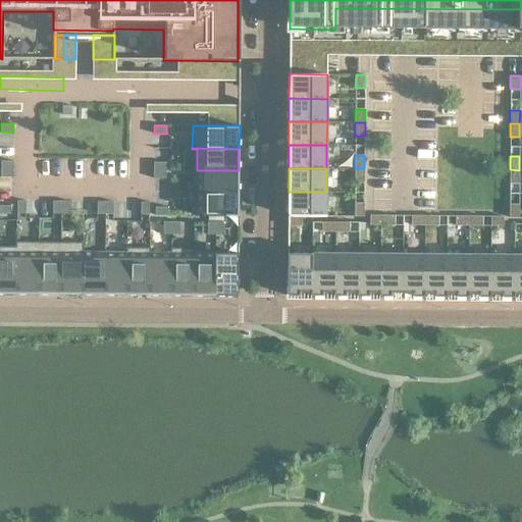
[(364,183),(364,168),(355,168),(355,181),(364,183)]
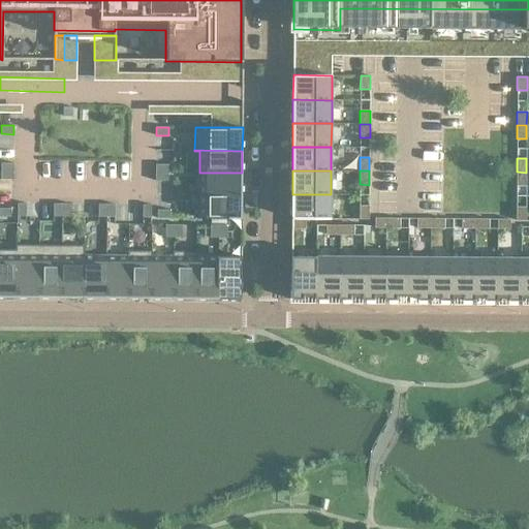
[(526,186),(526,173),(517,172),(516,186),(526,186)]
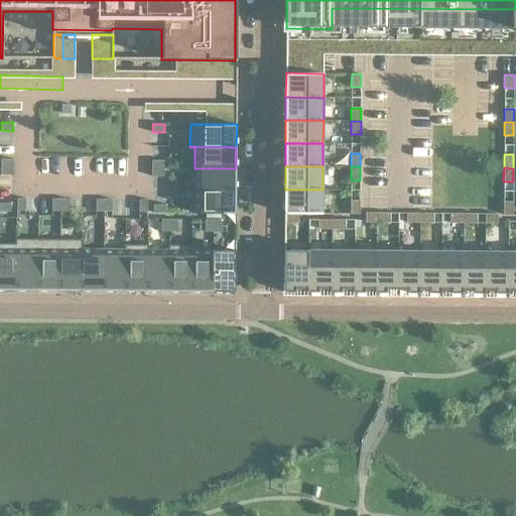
[(236,190),(236,168),(195,168),(195,190),(236,190)]
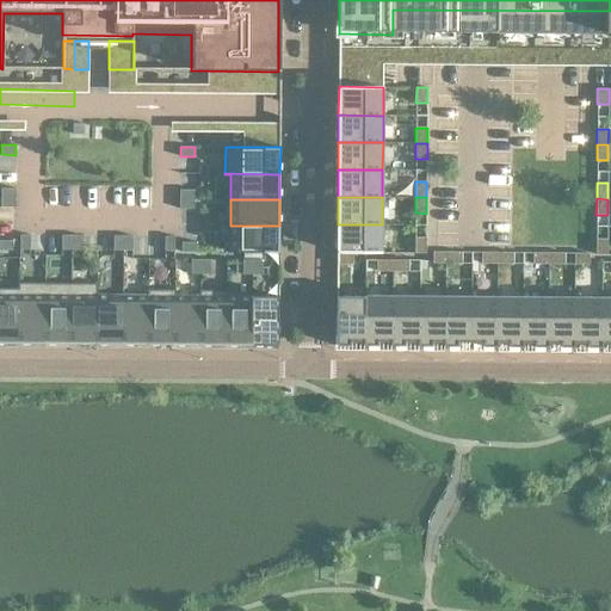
[(382,253),(382,224),(338,224),(338,252),(339,252),(353,253),(382,253)]
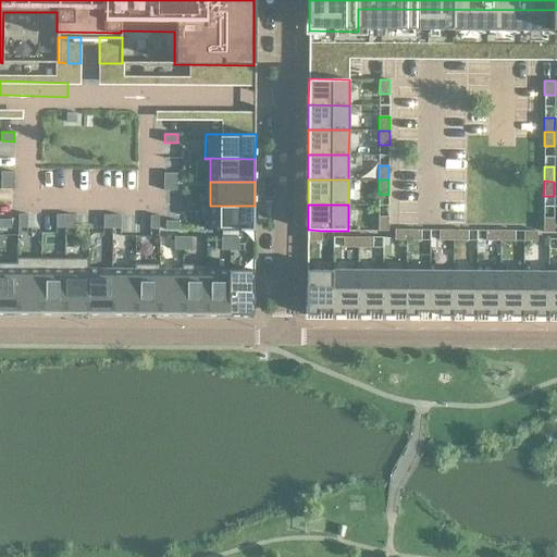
[(255,230),(255,206),(210,206),(210,230),(255,230)]
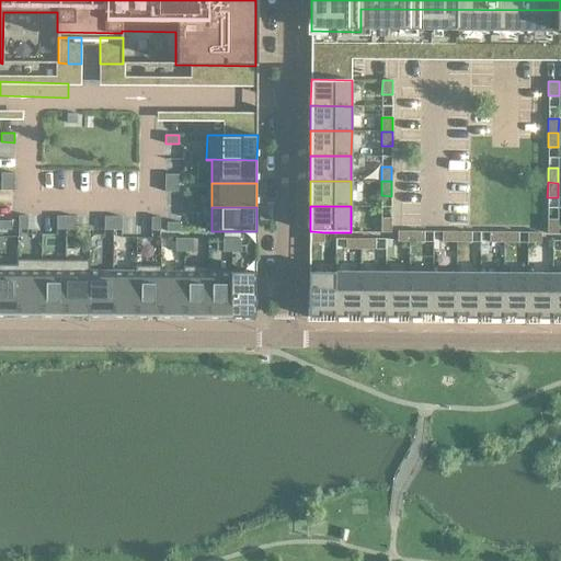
[(27,229),(27,216),(19,216),(19,229),(27,229)]
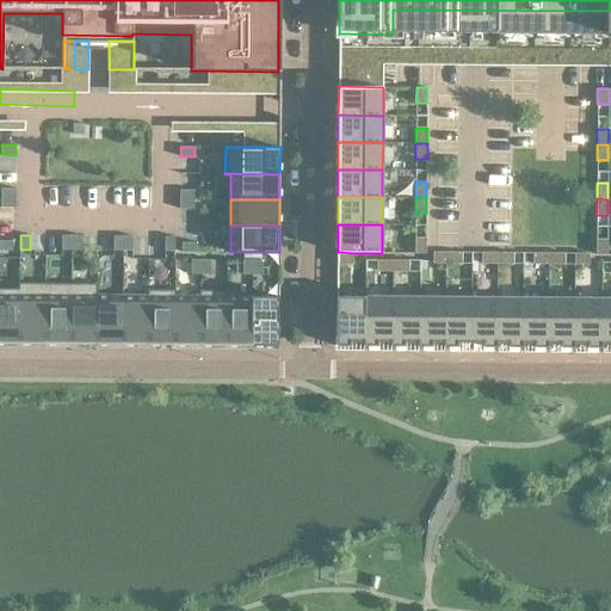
[(174,251),(174,236),(165,236),(165,251),(174,251)]
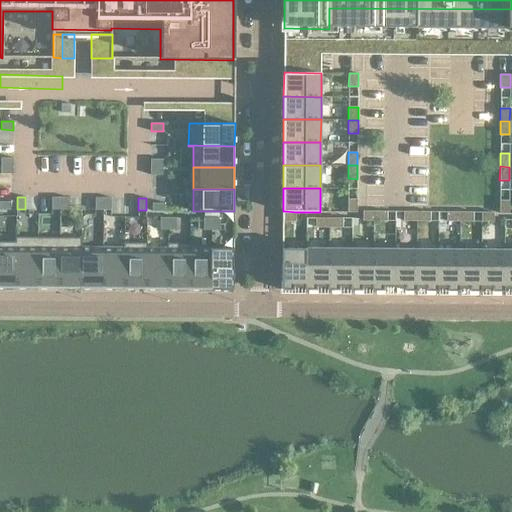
[(348,199),(347,212),(357,212),(357,199),(348,199)]
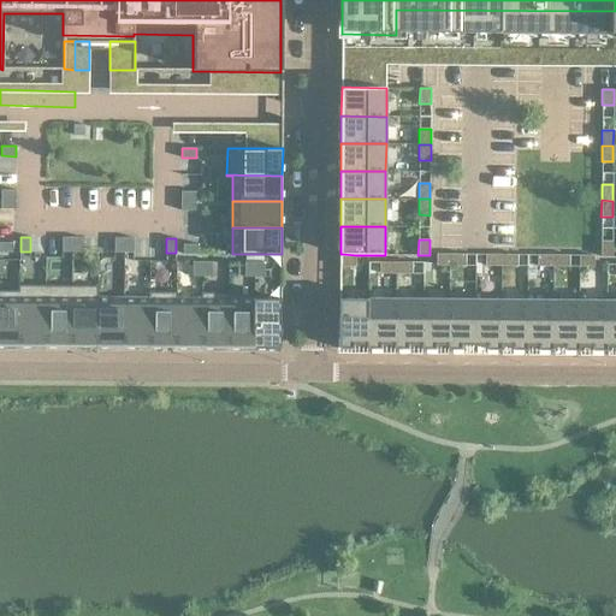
[(612,256),(612,241),(600,241),(600,256),(612,256)]
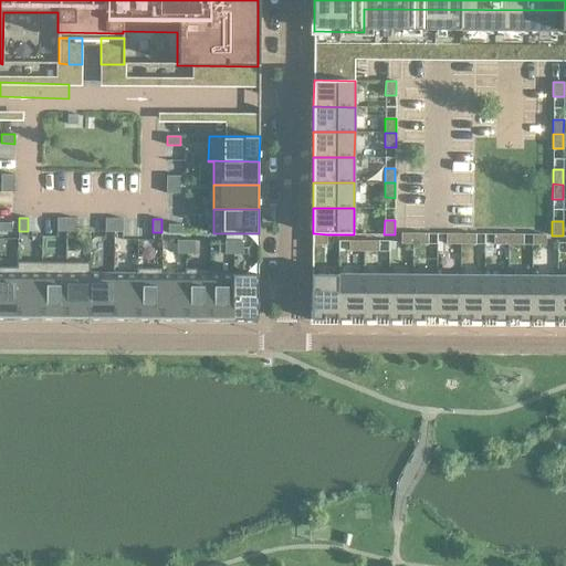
[(0,231),(11,231),(11,222),(0,222),(0,231)]
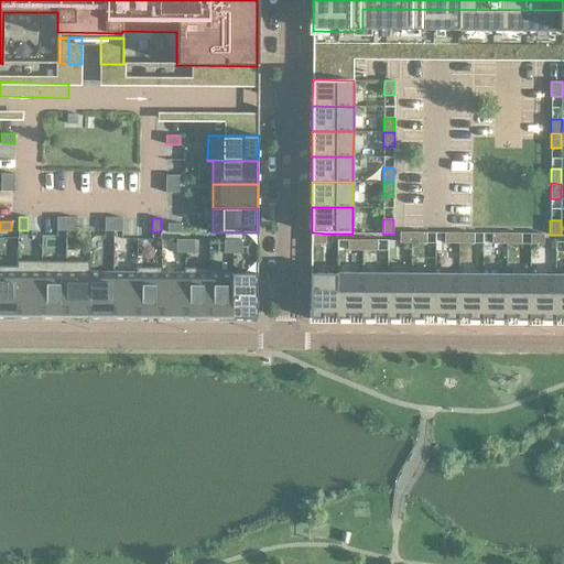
[(181,224),(167,224),(167,231),(181,232),(181,224)]
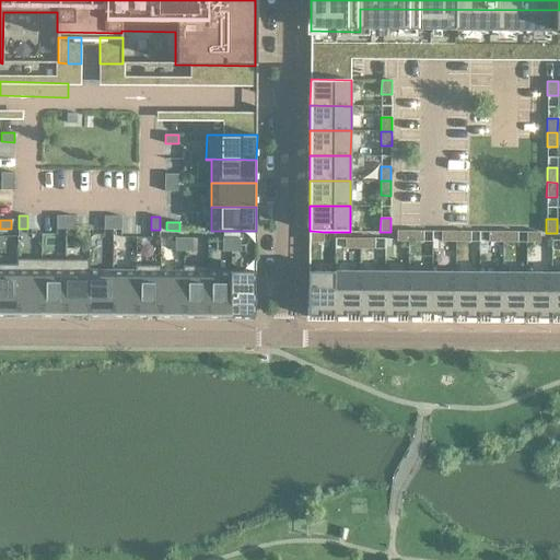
[(324,242),(324,232),(311,231),(311,242),(324,242)]
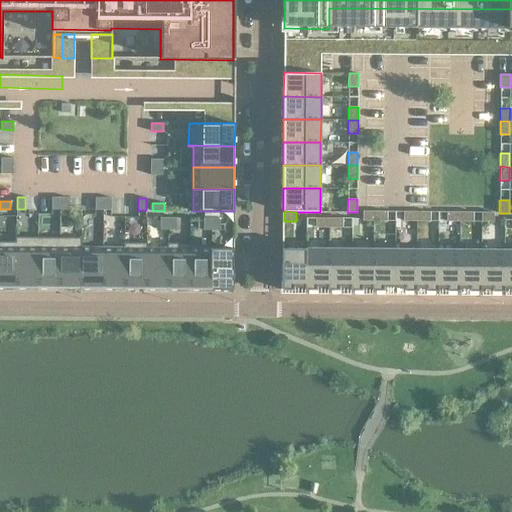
[(373,220),(373,211),(363,211),(363,220),(373,220)]
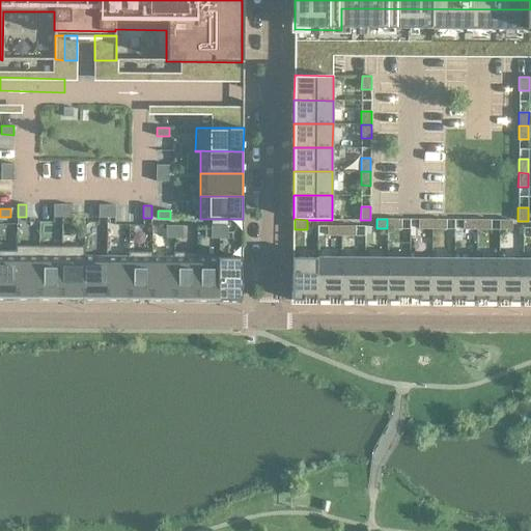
[(401,219),(387,219),(387,228),(400,228),(401,219)]
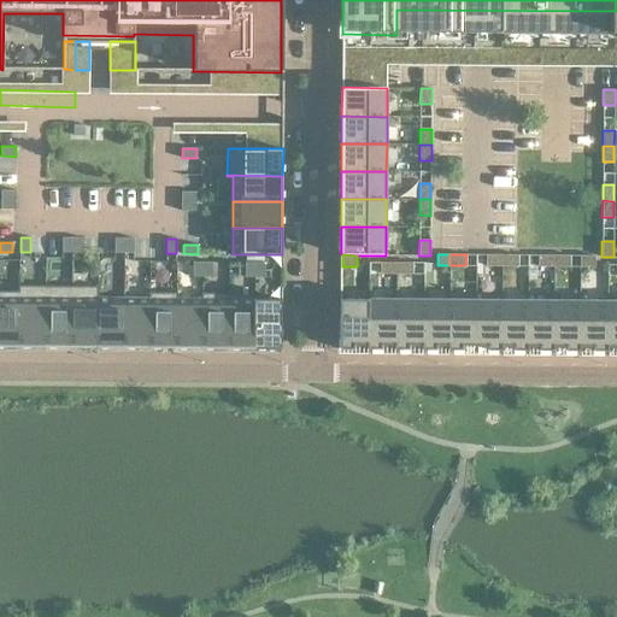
[(503,266),(503,254),(486,254),(486,266),(503,266)]
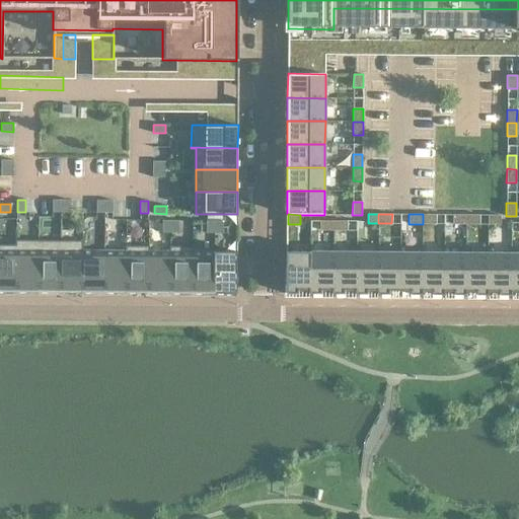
[(436,214),(423,214),(423,224),(436,224),(436,214)]
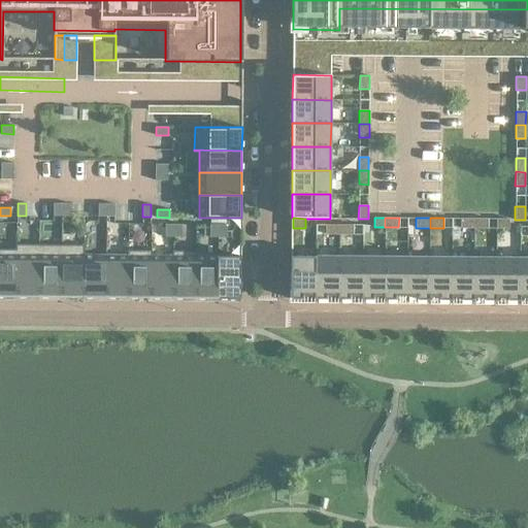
[(474,228),(474,219),(461,218),(461,228),(474,228)]
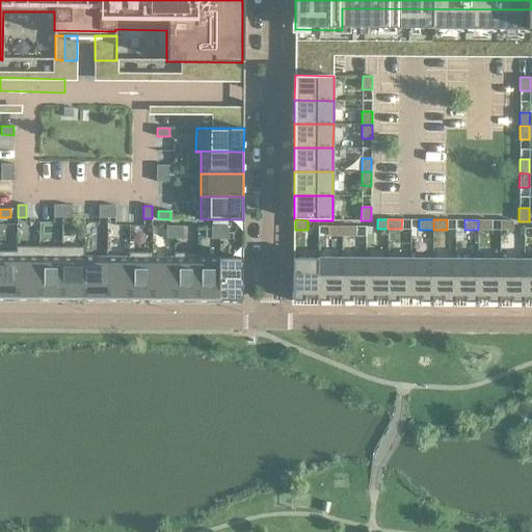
[(491,220),(478,220),(478,230),(491,230),(491,220)]
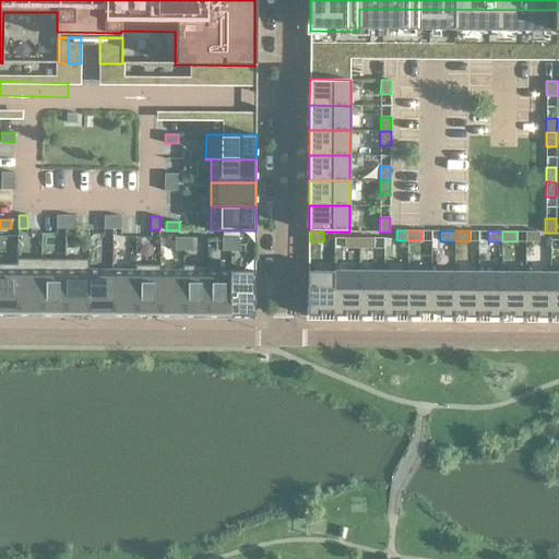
[(525,241),(538,241),(538,232),(526,232),(525,241)]
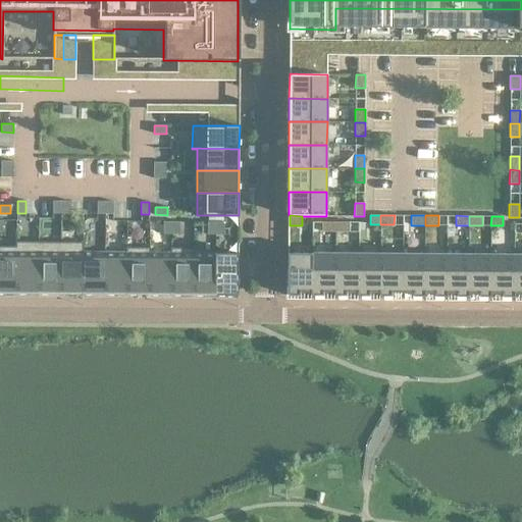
[(171,235),(171,221),(163,221),(163,233),(171,235)]
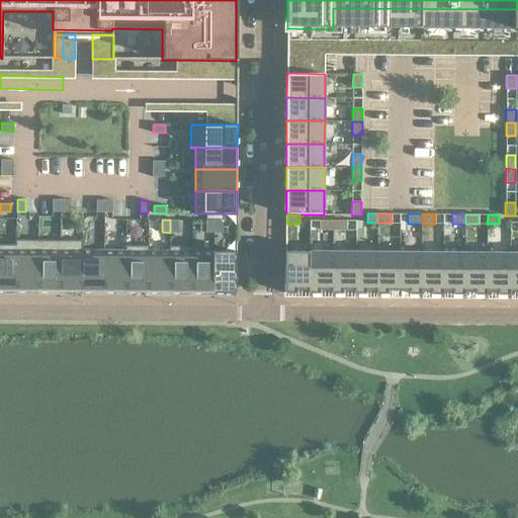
[(178,233),(178,220),(170,220),(170,233),(178,233)]
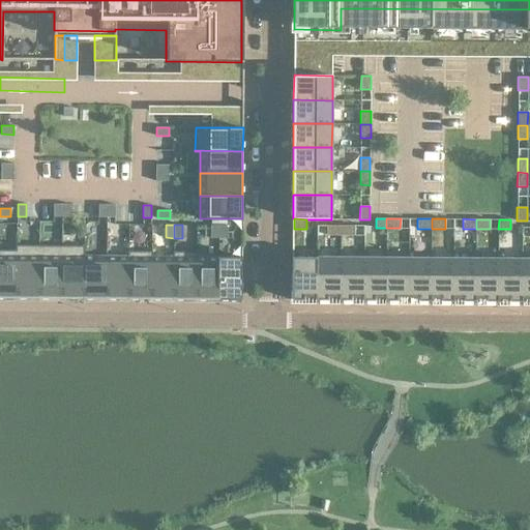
[(341,235),(341,226),(327,226),(327,235),(341,235)]
